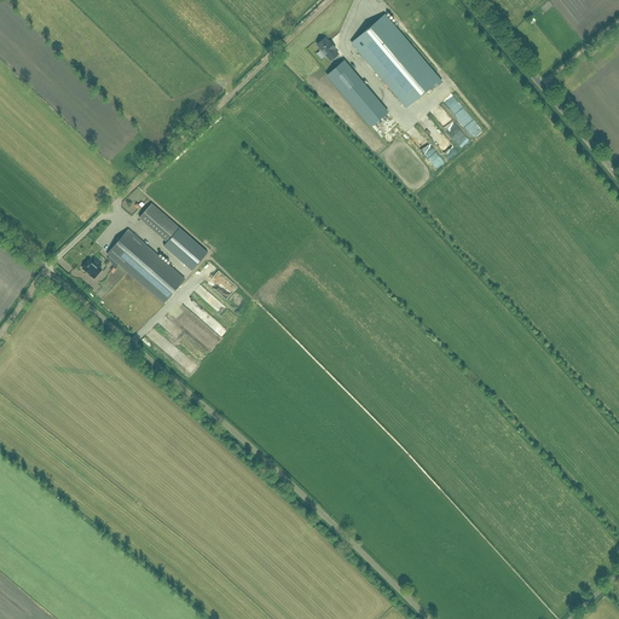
[(385,15),(352,42),(406,108),(439,80),(385,15)]
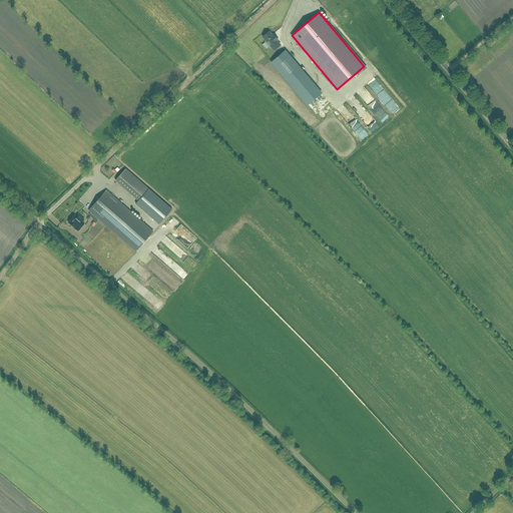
[(273,35),(269,31),(263,36),(266,40),(265,41),(270,47),(271,46),(275,50),(281,45),(277,41),(278,40),(274,34),(273,35)]
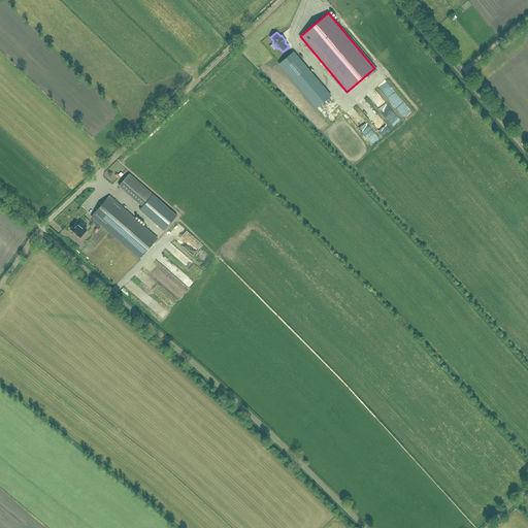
[(331,96),(316,77),(301,90),(317,108),(331,96)]
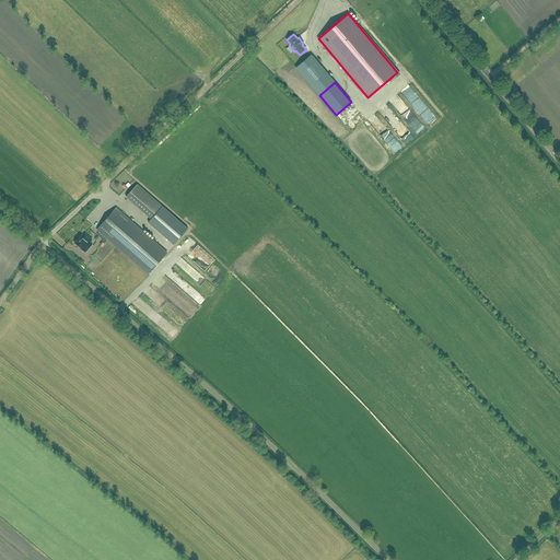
[(419,112),(428,126),(432,124),(423,108),(419,112)]
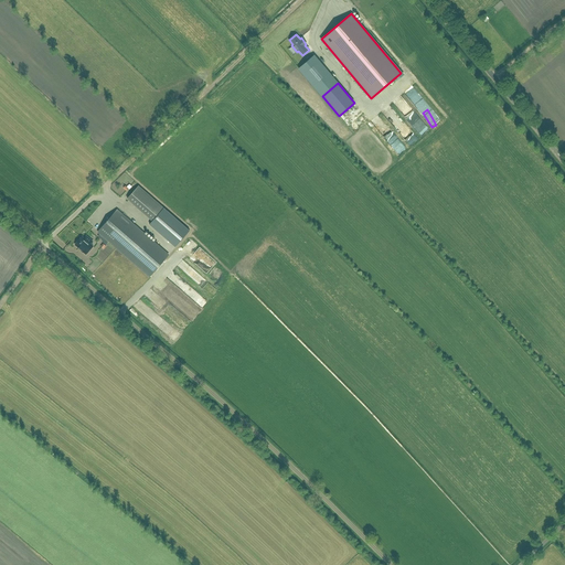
[(144,190),(138,185),(127,199),(132,203),(144,190)]
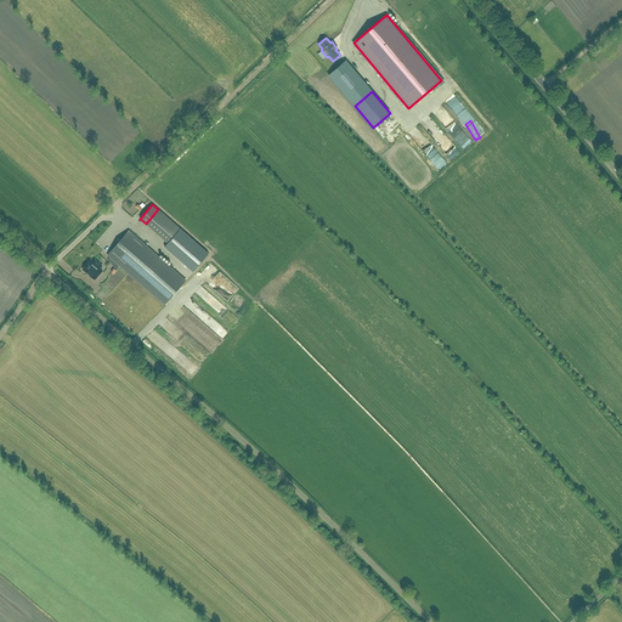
[(209,254),(180,228),(168,243),(164,247),(193,271),(209,254)]
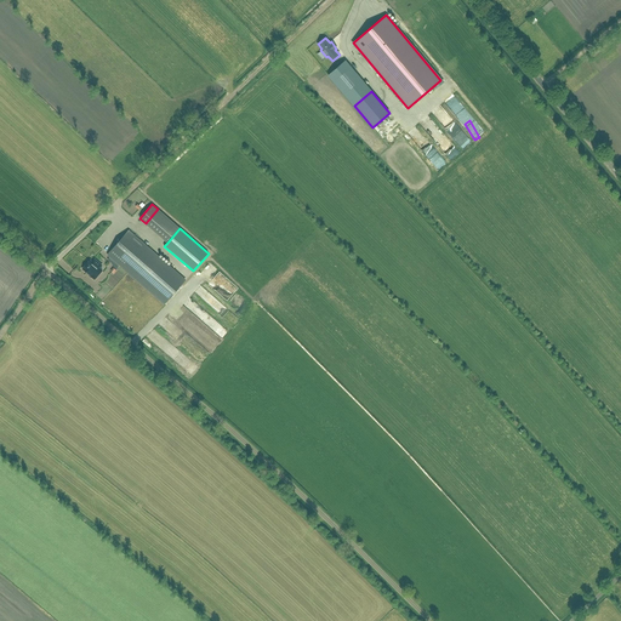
[(184,279),(130,231),(108,254),(165,303),(184,279)]
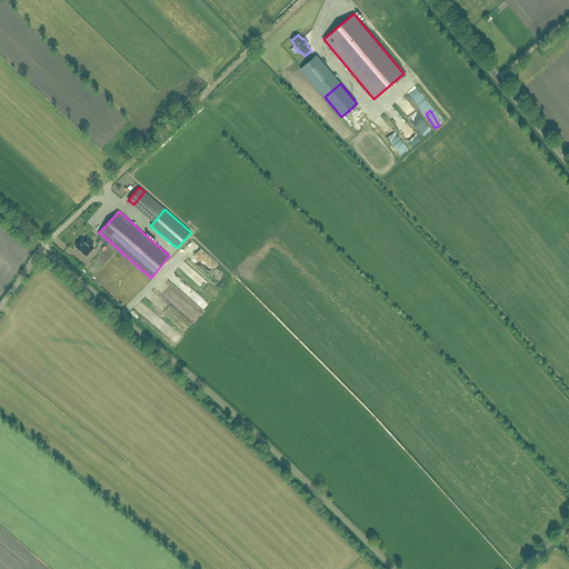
[(82,238),(76,247),(87,256),(93,248),(91,246),(93,243),(87,237),(85,240),(82,238)]
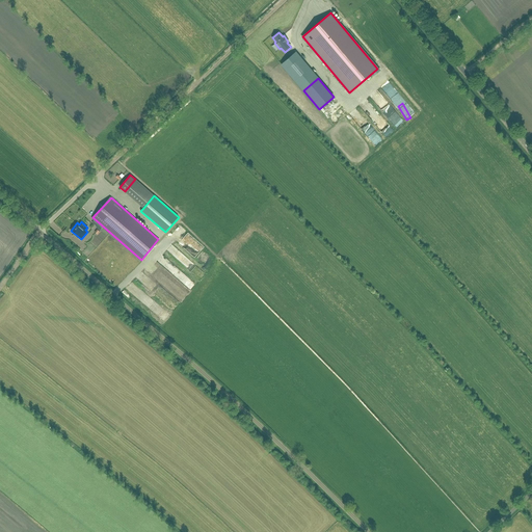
[(170,245),(166,250),(177,260),(182,255),(170,245)]
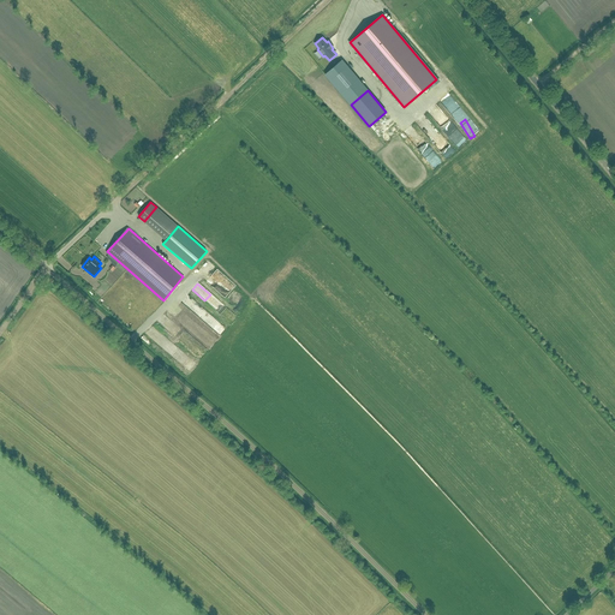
[(230,312),(210,296),(204,302),(224,318),(230,312)]
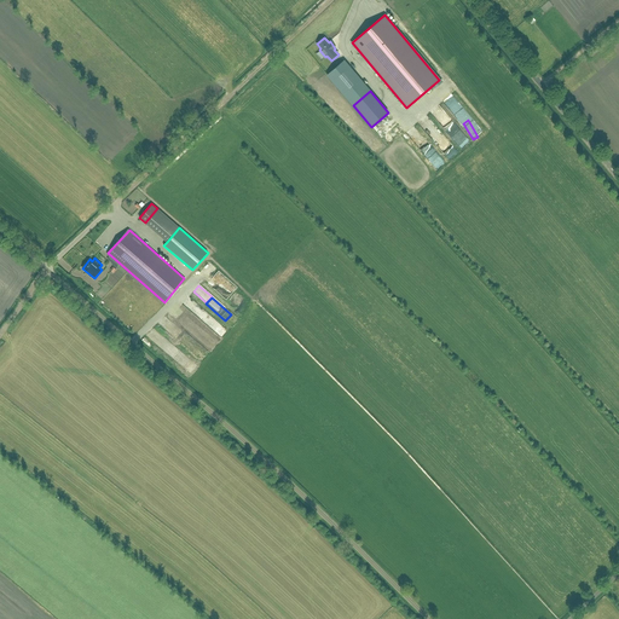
[(186,350),(194,357),(201,348),(194,342),(186,350)]
